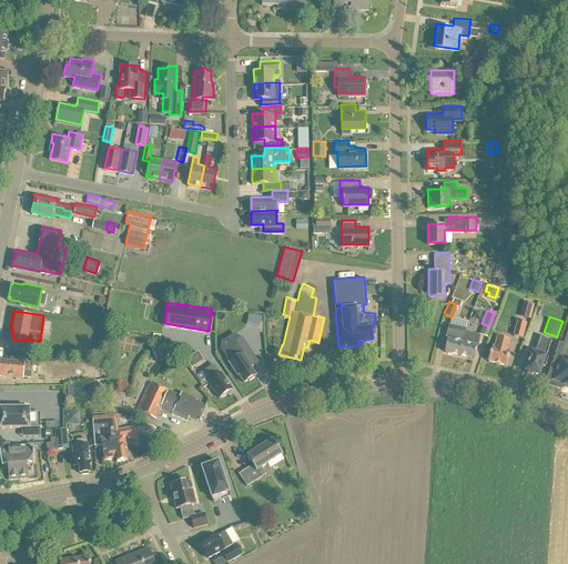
[(517,319),(514,333),(521,335),(526,321),(517,319)]
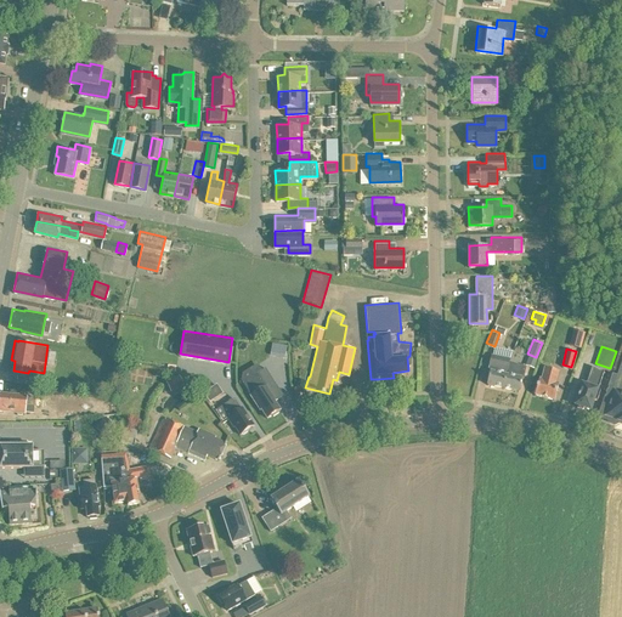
[(503,385),(509,361),(509,358),(491,355),(488,371),(490,371),(487,381),(503,385)]
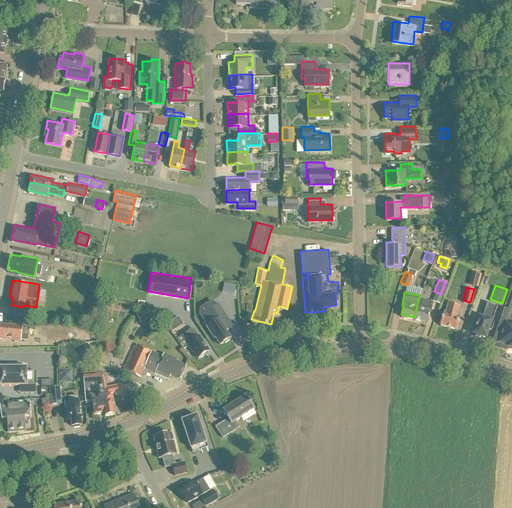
[(225,311),(218,301),(216,303),(212,297),(199,305),(198,310),(214,335),(215,334),(220,342),(224,339),(225,340),(229,338),(229,337),(230,336),(225,328),(226,327),(219,315),(225,311)]
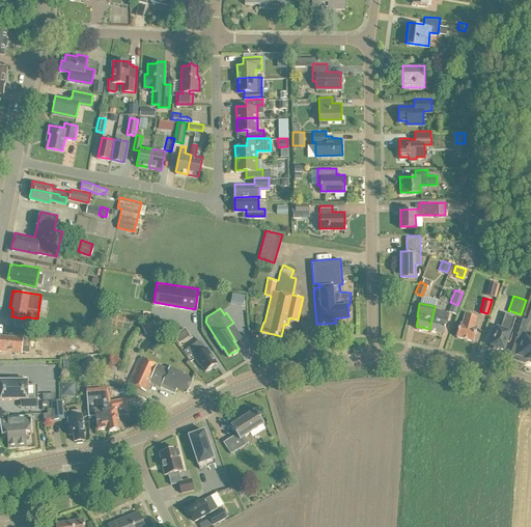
[(442,309),(435,308),(429,329),(443,332),(445,322),(446,322),(449,310),(442,309)]
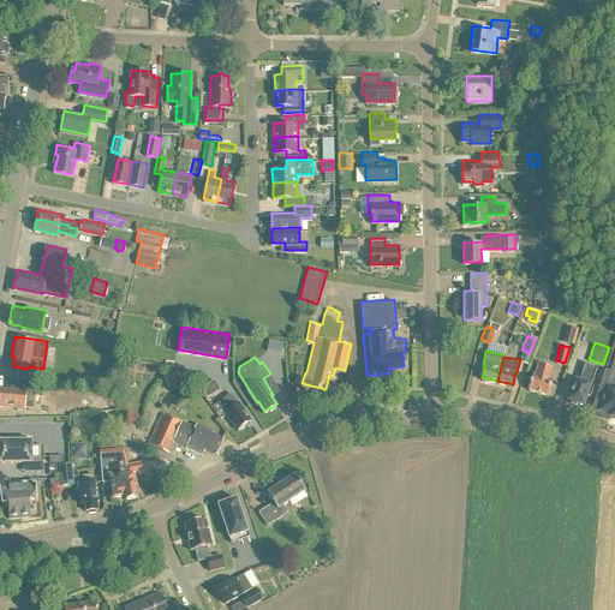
[(614,359),(611,369),(605,368),(593,401),(601,404),(598,408),(611,412),(610,414),(614,414),(614,359)]
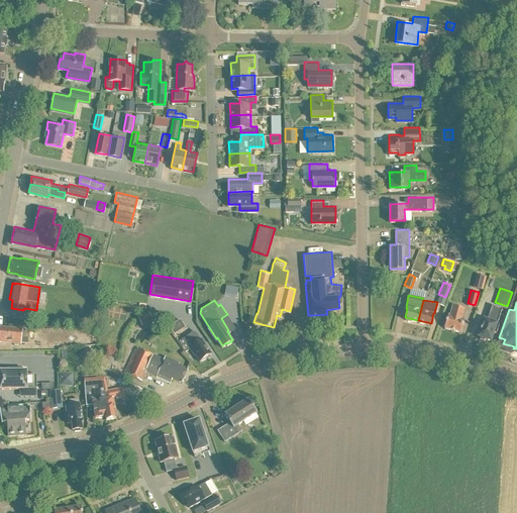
[(497,322),(502,306),(492,303),(490,310),(487,318),(482,316),(479,325),(481,326),(478,334),(480,335),(480,337),(484,338),(486,337),(491,339),(493,330),(496,331),(499,322),(497,322)]
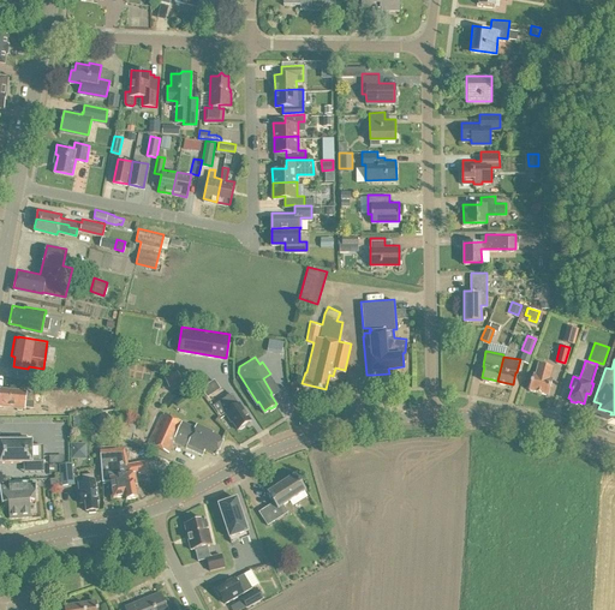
[(529,387),(529,388),(548,393),(551,377),(549,377),(553,365),(538,362),(535,374),(532,372),(530,382),(529,382),(527,387),(529,387)]
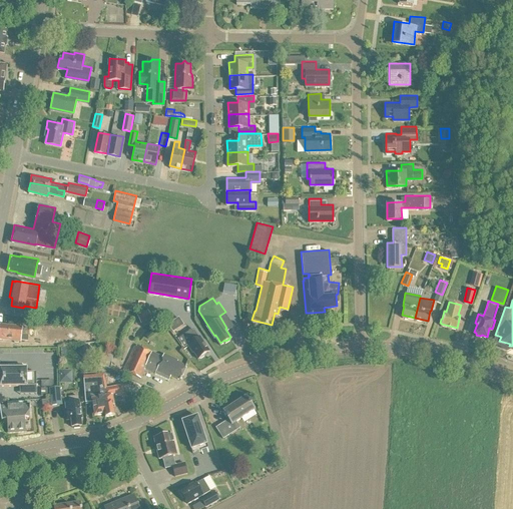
[(151,316),(147,308),(140,312),(144,320),(151,316)]
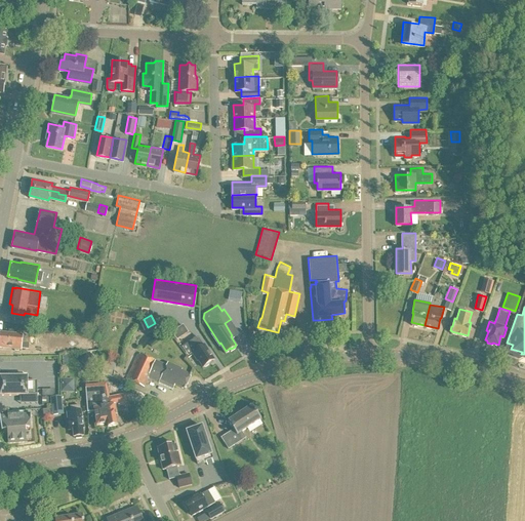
[(178,334),(189,329),(186,322),(175,327),(178,334)]
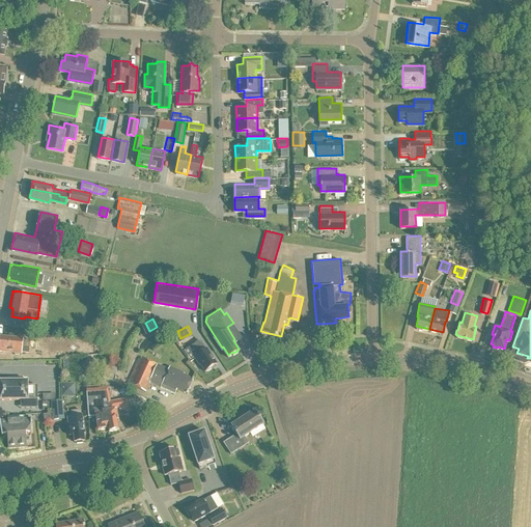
[(30,343),(30,337),(23,336),(23,335),(0,333),(0,348),(14,350),(15,352),(19,352),(20,350),(22,350),(22,343),(30,343)]
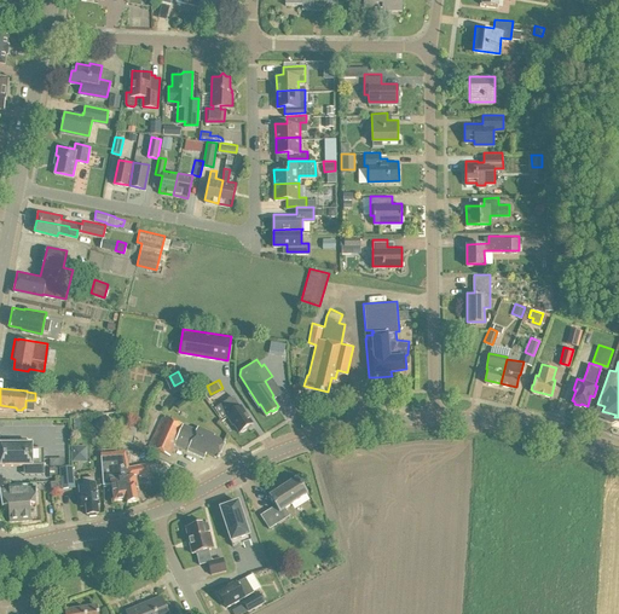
[(115,410),(114,395),(81,394),(82,412),(115,410)]
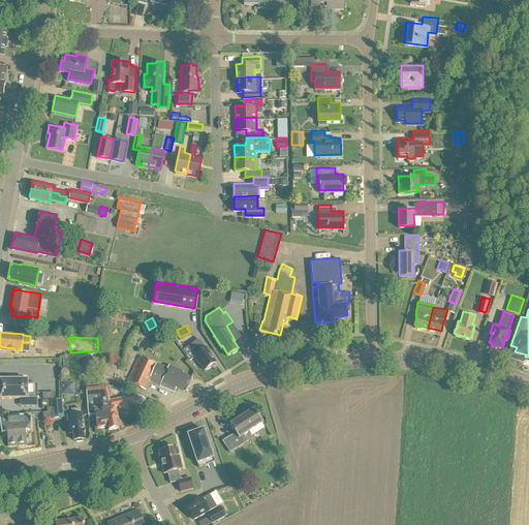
[(204,367),(215,360),(206,345),(205,346),(198,337),(191,342),(197,351),(193,353),(198,361),(199,360),(204,367)]
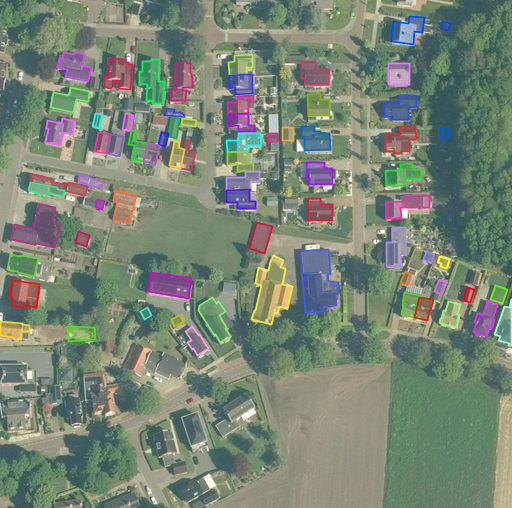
[(85,357),(94,349),(86,341),(78,350),(85,357)]
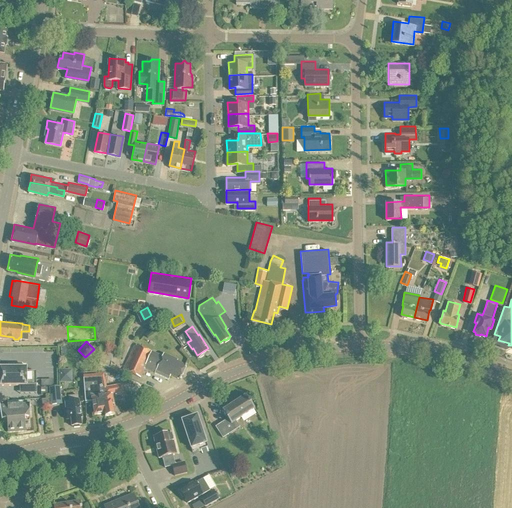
[(180,377),(186,363),(177,359),(177,357),(164,351),(162,355),(141,344),(134,343),(123,367),(140,375),(145,365),(169,377),(171,372),(180,377)]
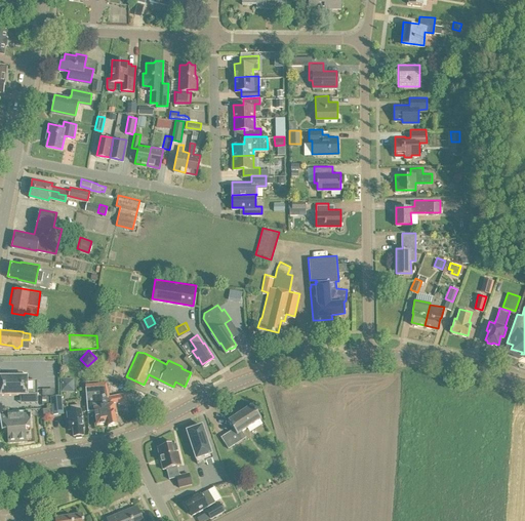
[(114,374),(116,361),(104,359),(102,370),(114,374)]
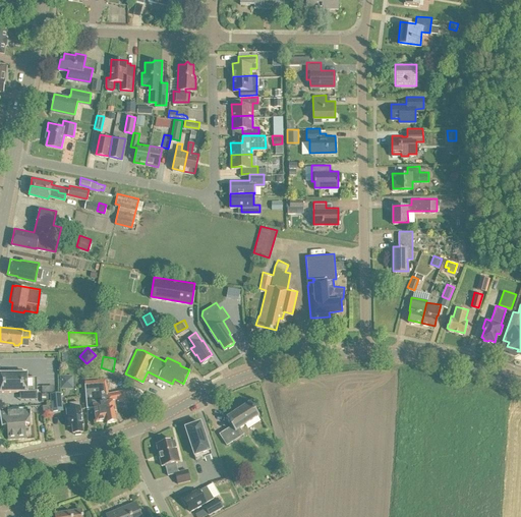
[(0,390),(37,390),(37,376),(26,376),(26,371),(22,371),(22,368),(14,368),(14,371),(0,371),(0,390)]
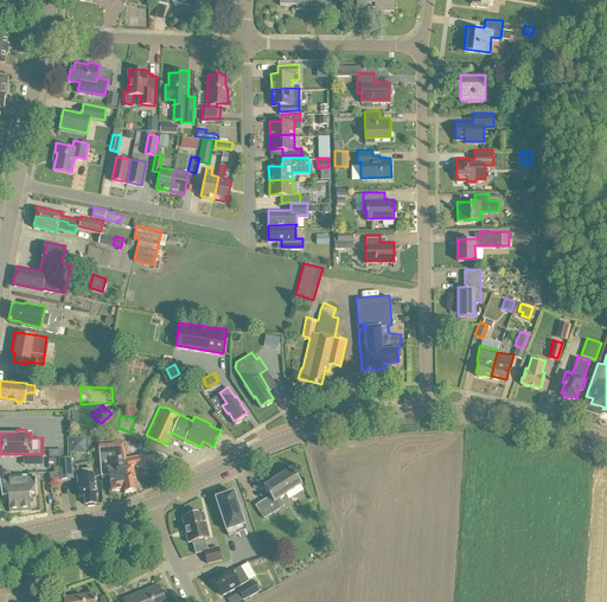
[(87,449),(87,434),(70,435),(71,450),(87,449)]
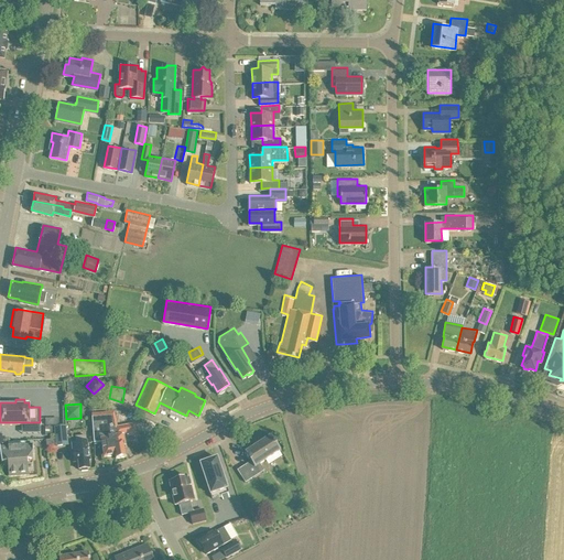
[(121,409),(109,406),(107,409),(91,412),(91,416),(93,426),(94,440),(100,439),(104,454),(115,453),(116,455),(126,454),(125,444),(127,443),(123,431),(137,430),(134,421),(116,424),(114,416),(119,417),(121,409)]
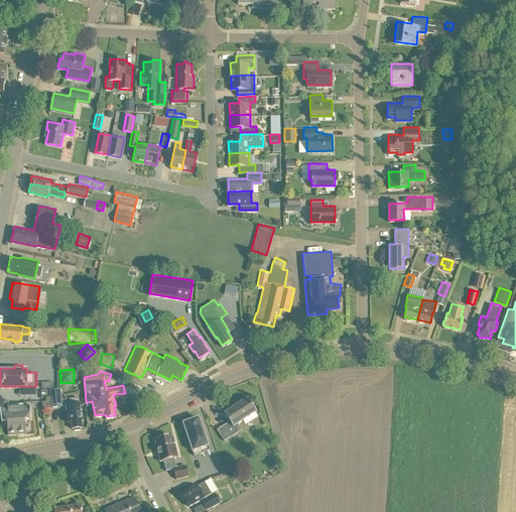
[(48,388),(50,405),(62,403),(60,387),(48,388)]
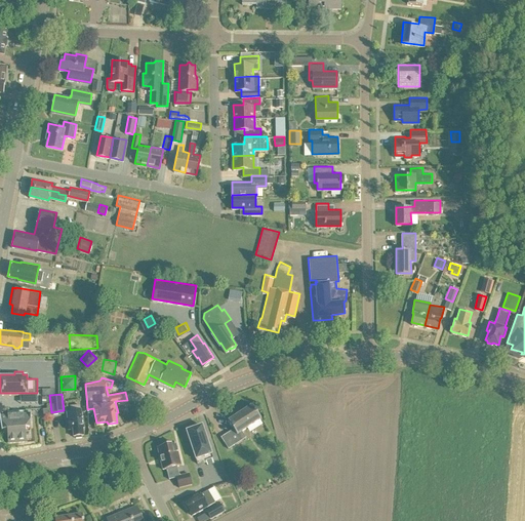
[(71,409),(67,409),(69,428),(73,427),(74,434),(83,433),(83,426),(84,426),(83,415),(82,415),(81,408),(80,402),(70,404),(71,409)]
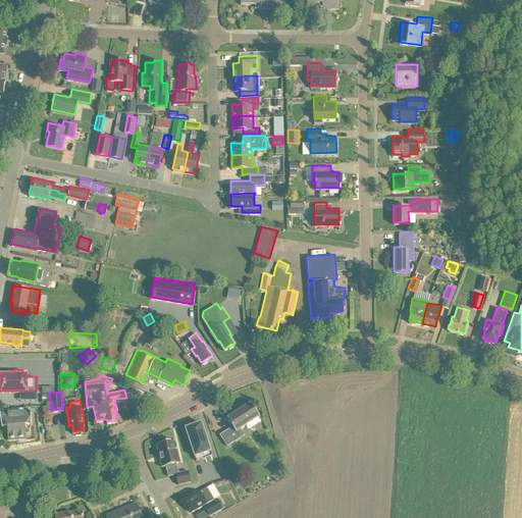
[(241,426),(260,414),(251,401),(226,416),(231,424),(219,432),(227,444),(245,432),(241,426)]
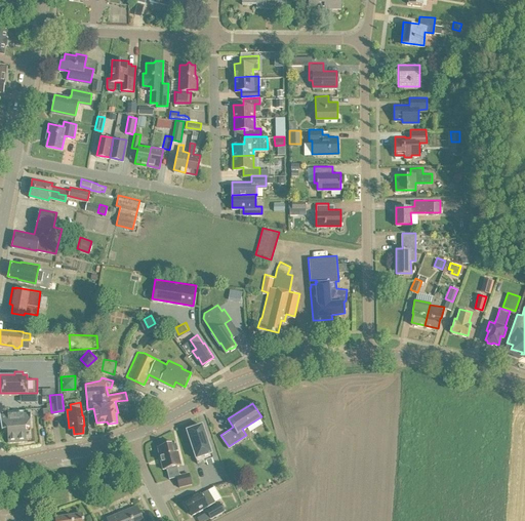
[(31,426),(31,410),(0,412),(0,416),(2,428),(7,428),(8,440),(27,439),(26,426),(31,426)]
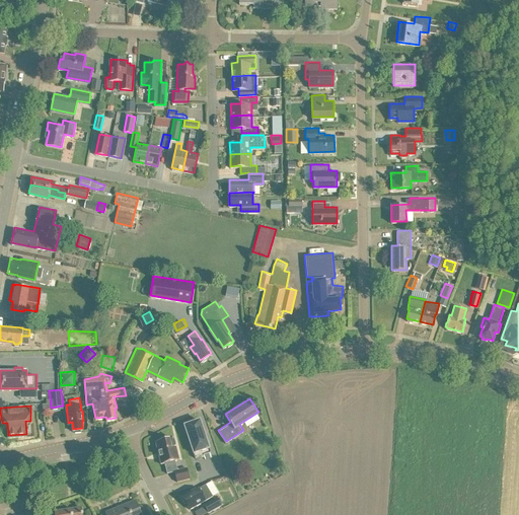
[(195,456),(211,451),(206,436),(207,435),(205,430),(204,430),(200,419),(198,420),(197,419),(194,420),(193,421),(184,424),(195,456)]
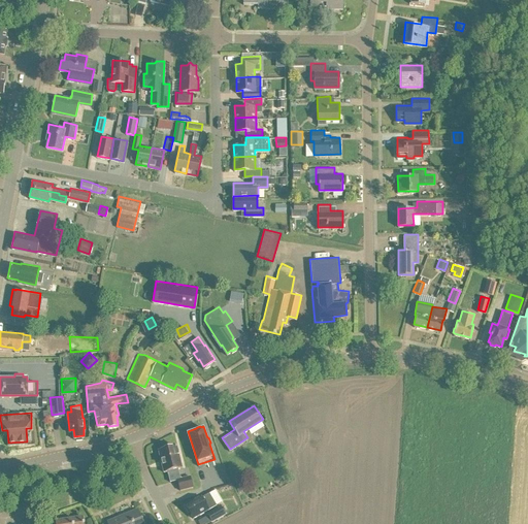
[(180,477),(177,467),(182,466),(176,445),(159,449),(164,470),(167,469),(170,480),(177,478),(180,488),(193,485),(190,475),(180,477)]
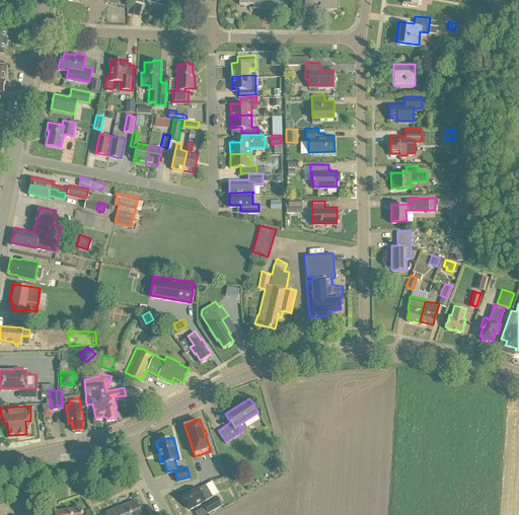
[(205,499),(212,495),(206,485),(199,489),(198,486),(182,495),(190,507),(205,499)]
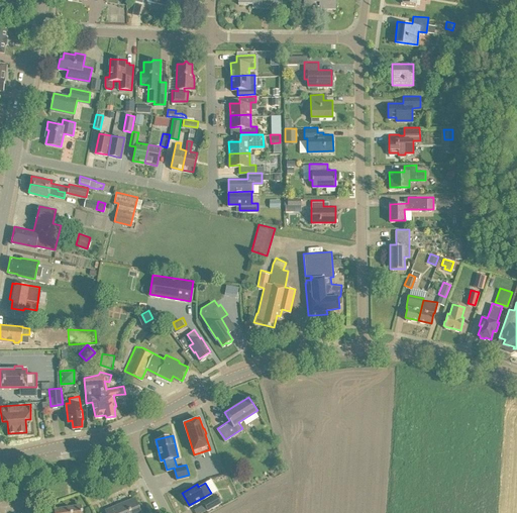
[(203,502),(207,509),(222,501),(218,494),(203,502)]
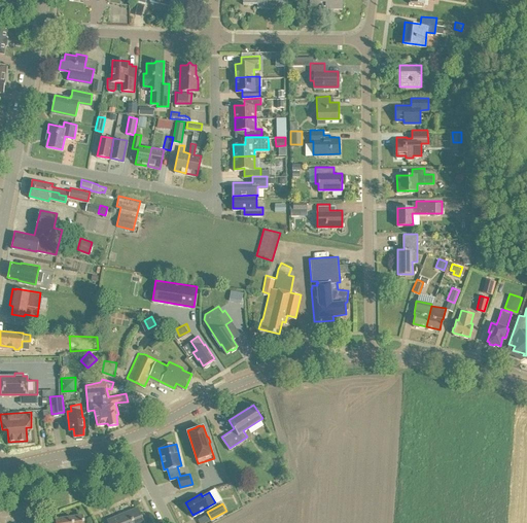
[(121,522),(142,515),(138,506),(118,514),(121,522)]
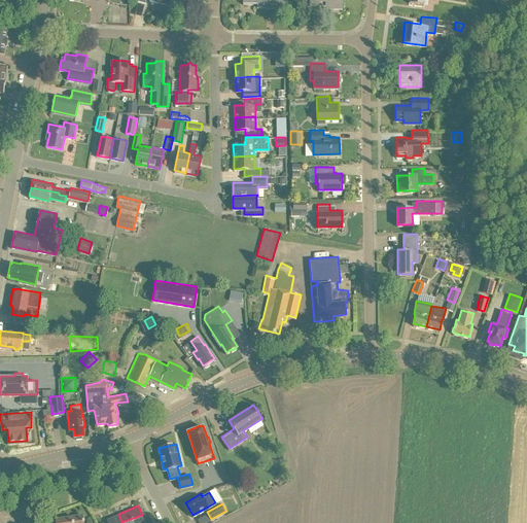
[(83,522),(82,513),(56,518),(56,522),(83,522)]
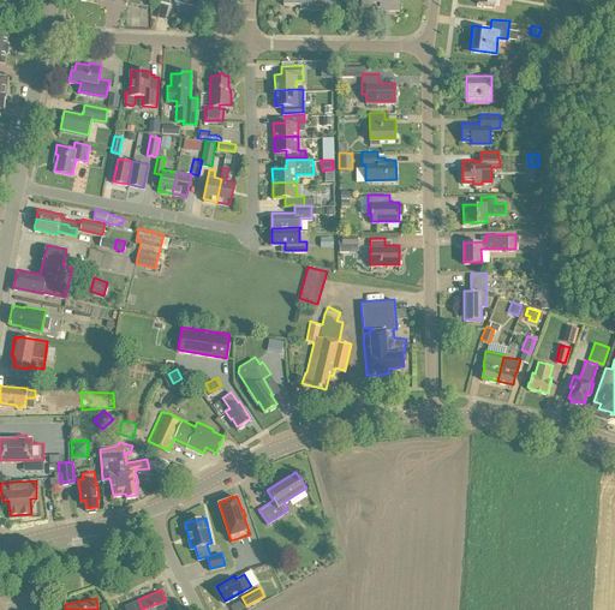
[(138,599),(125,604),(126,609),(142,609),(138,599)]
